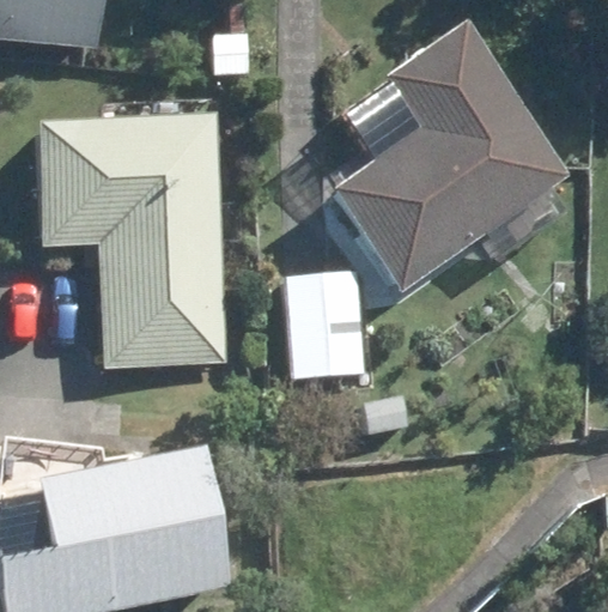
[(0,0),(0,38),(95,48),(99,0),(0,0)]
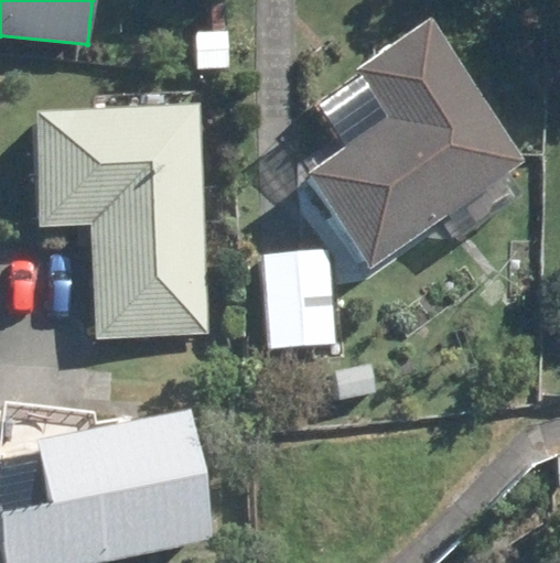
[(365,68),(355,73),(389,125),(312,175),(370,266),(525,164),(431,22),(413,33),(395,6),(345,39),(365,68)]
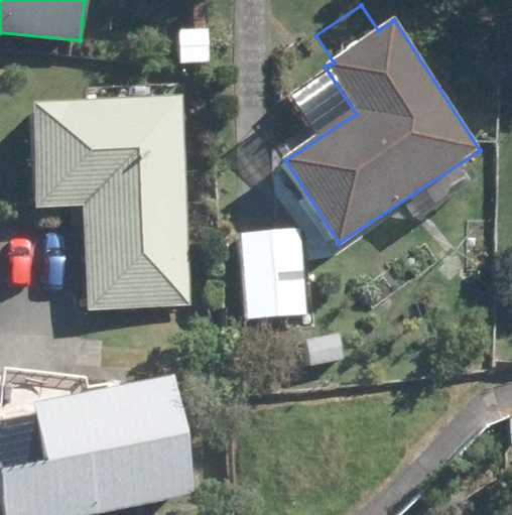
[(194,34),(193,61),(205,61),(206,34),(194,34)]
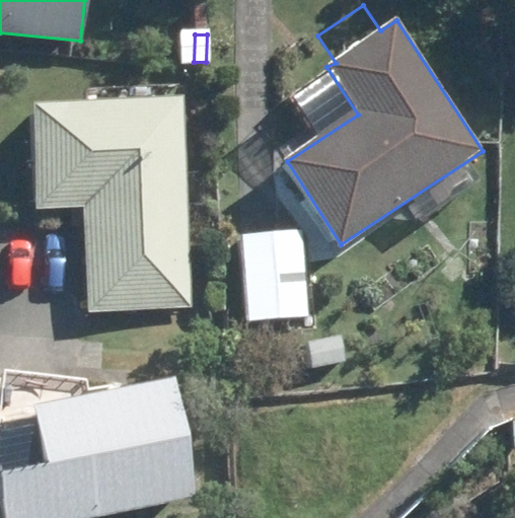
[(191,308),(184,97),(35,102),(39,209),(93,207),(96,310),(191,308)]
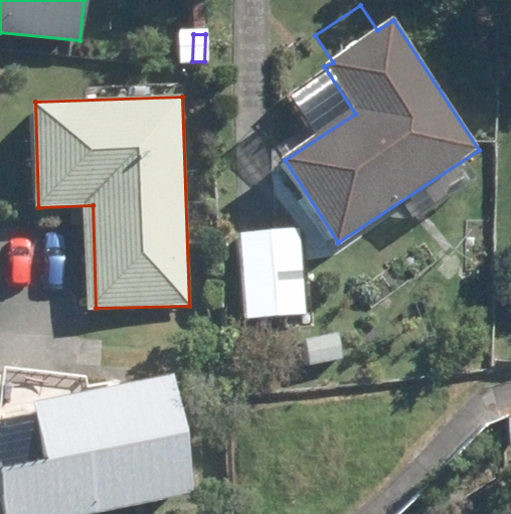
[(299,231),(240,237),(250,315),(308,309),(299,231)]
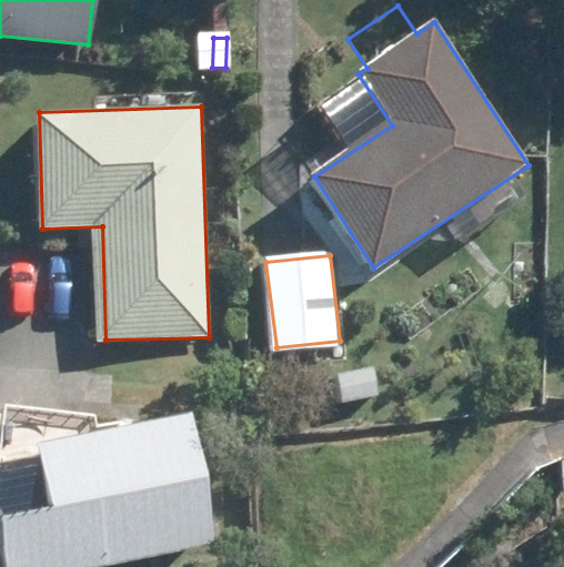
[(371,370),(331,378),(336,405),(378,397),(371,370)]
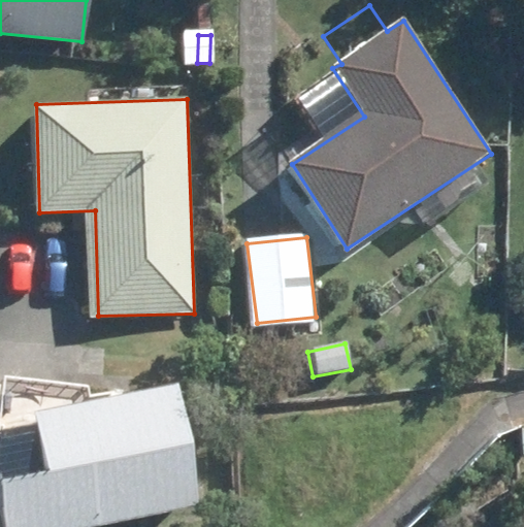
[(0,417),(0,526),(91,526),(200,505),(179,391),(89,407),(88,386),(6,380),(0,417)]
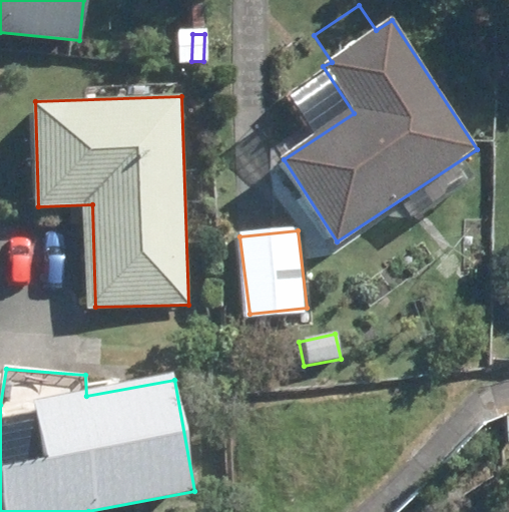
All buildings are outlined.
